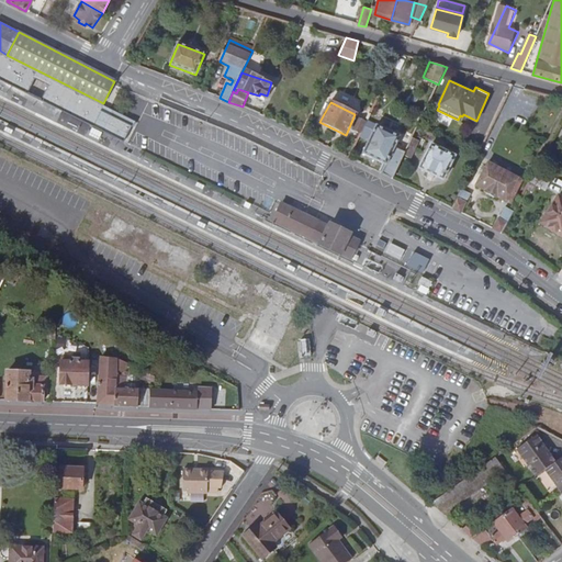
[(357,131),(361,132),(368,121),(363,119),(357,131)]
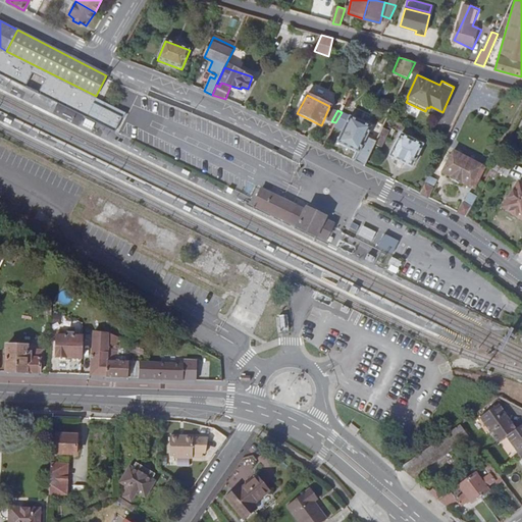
[(368,137),(373,125),(342,111),(342,112),(335,122),(334,126),(343,131),(337,142),(358,153),(355,160),(365,165),(375,144),(377,142),(368,137)]
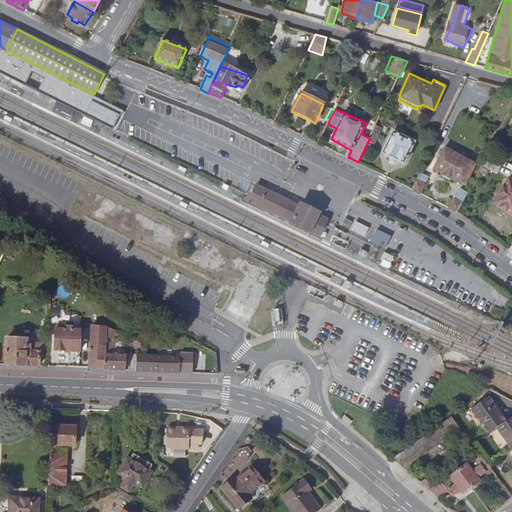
[(376,132),(378,126),(376,125),(370,139),(368,141),(374,144),(379,134),(376,132)]
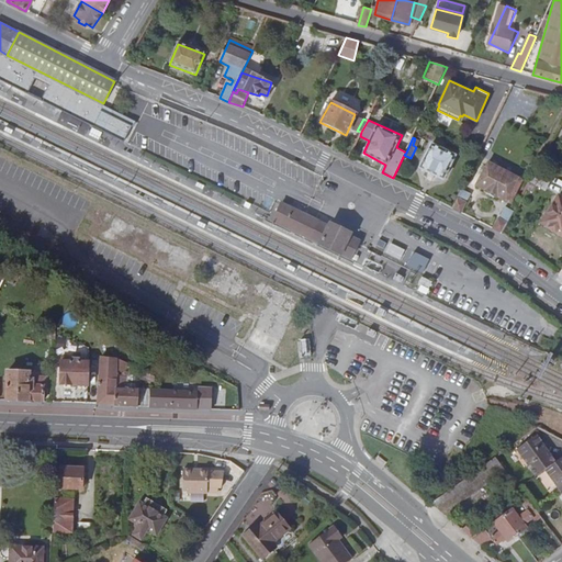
[(442,178),(457,150),(433,139),(419,167),(442,178)]
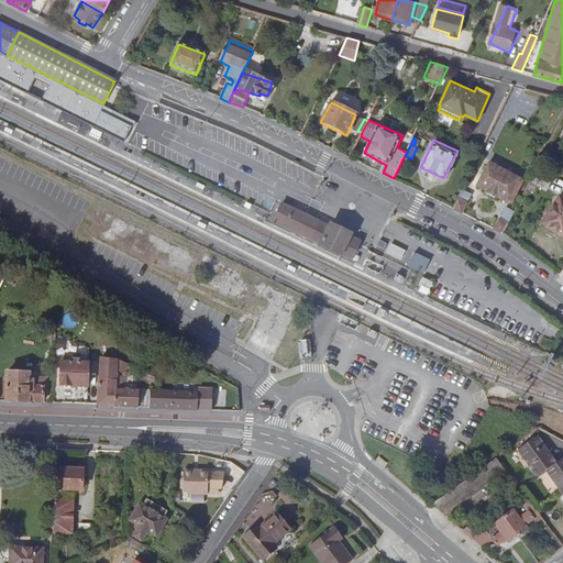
[(509,198),(520,174),(489,158),(477,183),(484,186),(483,188),(496,194),(497,192),(509,198)]
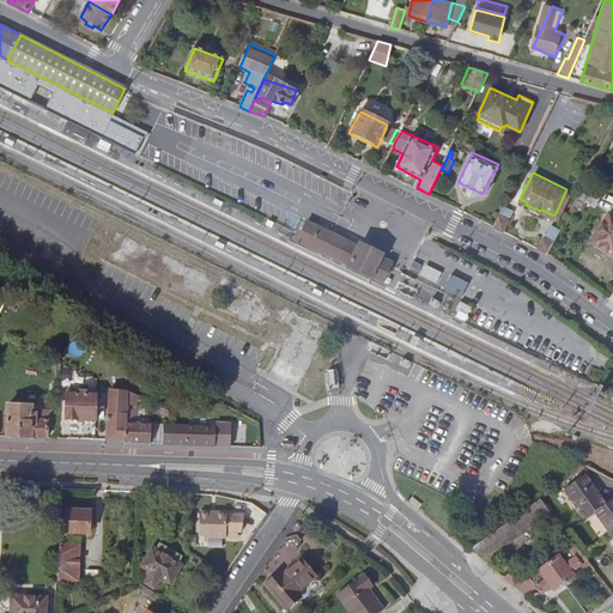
[(590,176),(587,183),(594,188),(598,181),(590,176)]
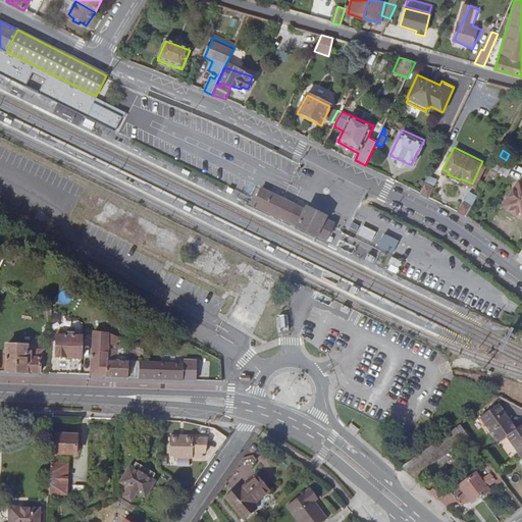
[(506,177),(513,164),(506,160),(500,156),(492,169),(499,173),(506,177)]
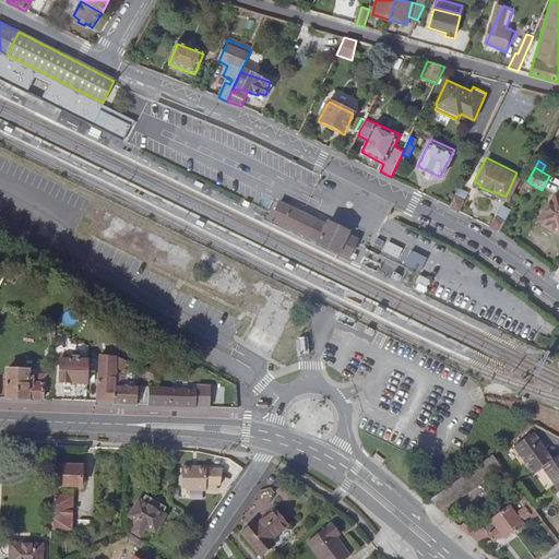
[(534,186),(527,181),(524,188),(530,192),(534,186)]
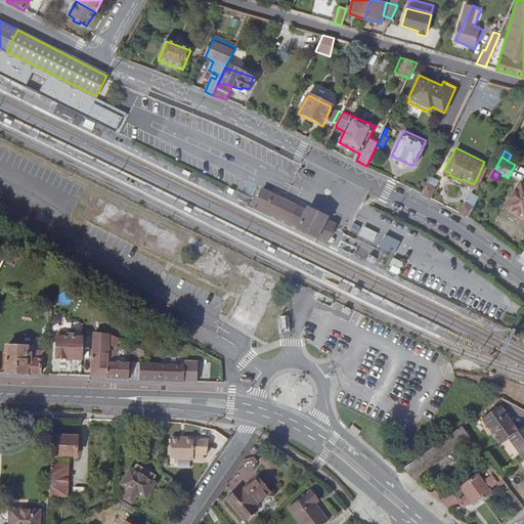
[(430,197),(438,181),(431,177),(423,193),(430,197)]
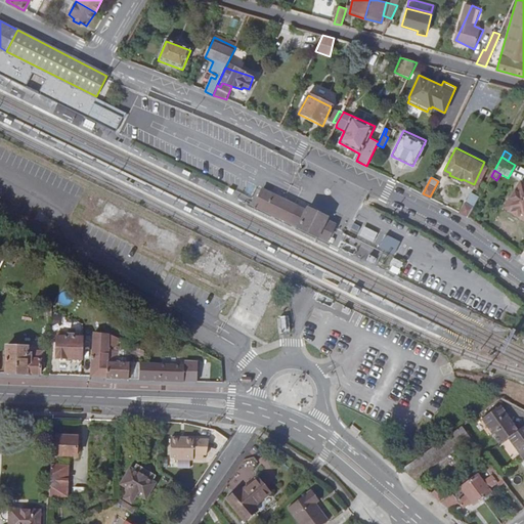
[(504,209),(523,224),(523,186),(522,185),(504,209)]
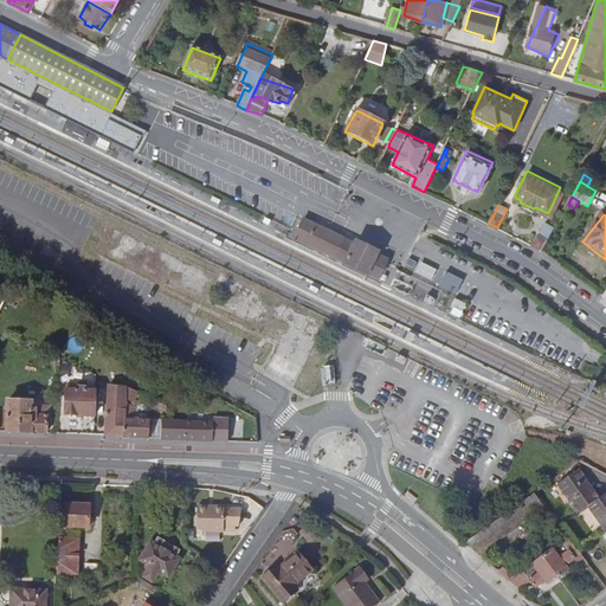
[(298,232),(296,238),(380,279),(381,276),(385,270),(387,264),(389,259),(378,255),(379,251),(368,246),(358,242),(356,244),(327,230),(304,219),(298,232)]
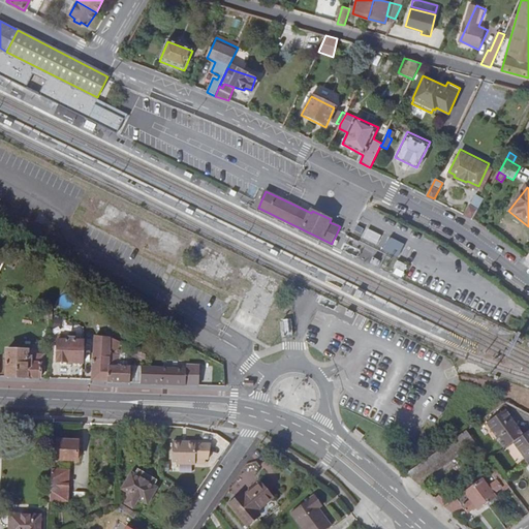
[(465,213),(472,218),(481,201),(474,197),(465,213)]
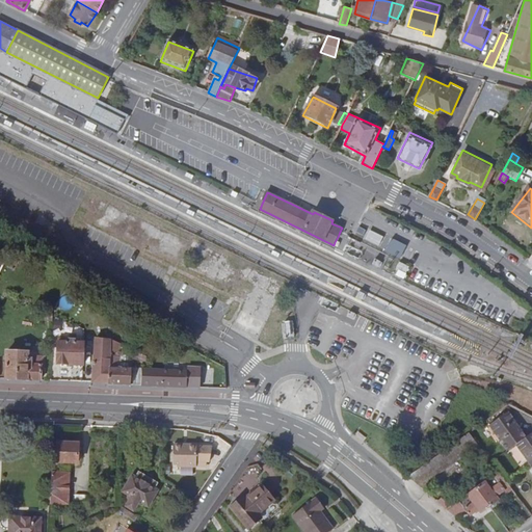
[(379,245),(383,236),(370,229),(365,238),(379,245)]
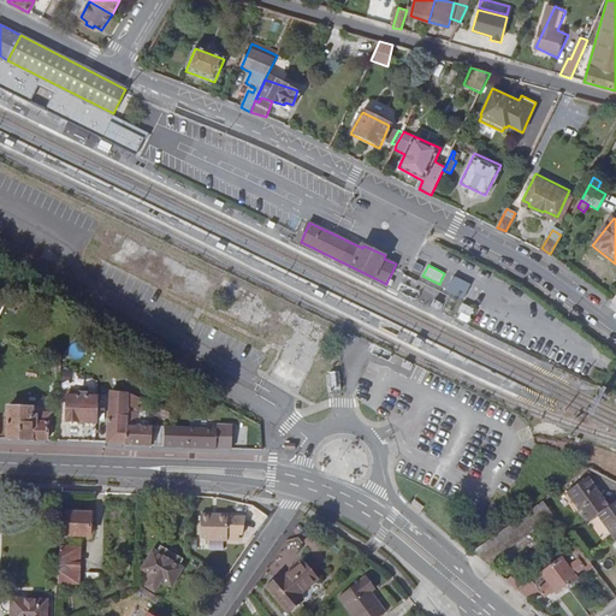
[(471,283),(452,274),(445,290),(463,298),(471,283)]
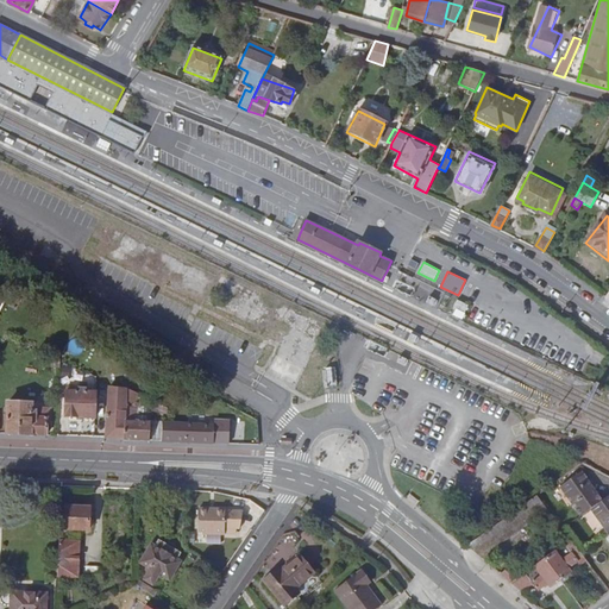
[(458,301),(454,308),(466,313),(470,307),(458,301)]
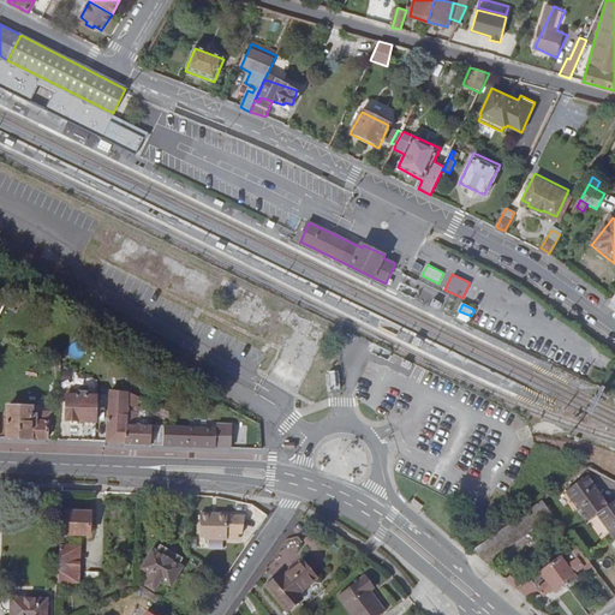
[(106,442),(125,442),(127,394),(109,386),(106,442)]
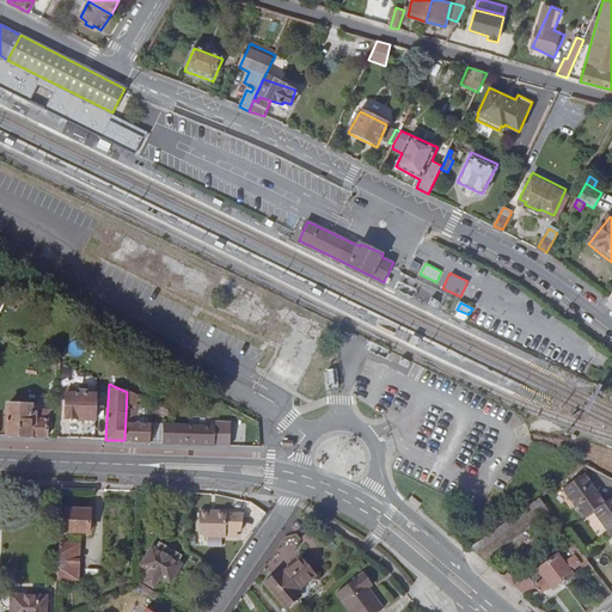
[(65,420),(95,421),(96,396),(86,395),(86,391),(67,390),(65,420)]
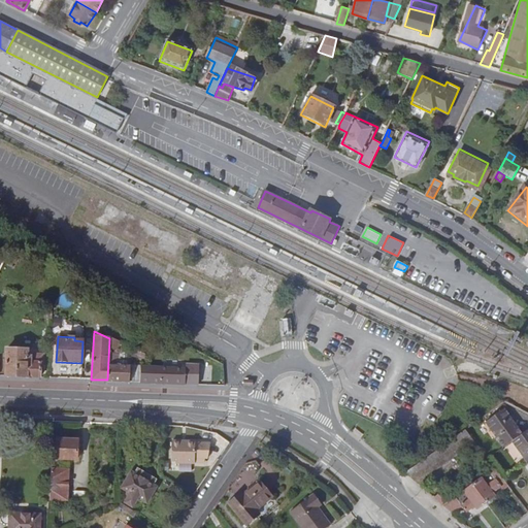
[(119,349),(120,342),(109,338),(107,380),(107,383),(129,384),(129,383),(130,367),(118,365),(119,349)]
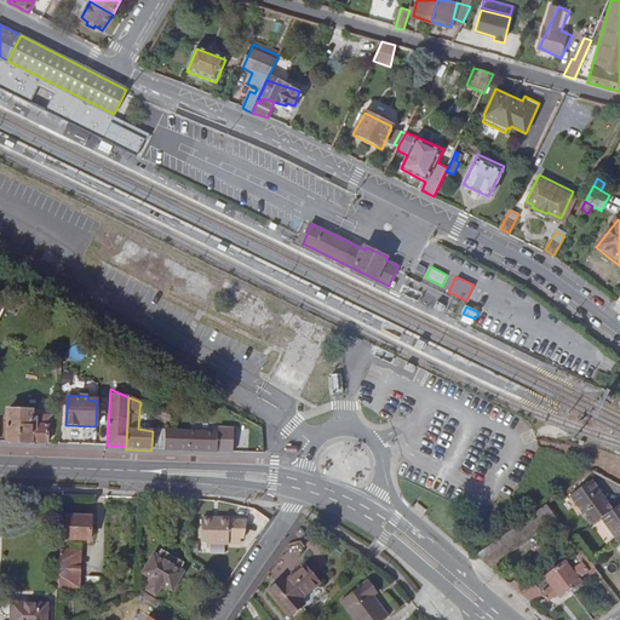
[(164,425),(168,415),(141,402),(139,409),(148,413),(147,415),(154,419),(154,422),(164,425)]
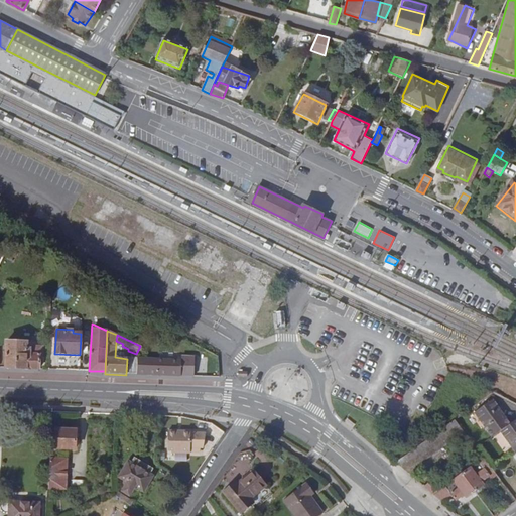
[(26,342),(8,341),(6,368),(38,369),(39,351),(29,350),(29,347),(26,346),(26,342)]
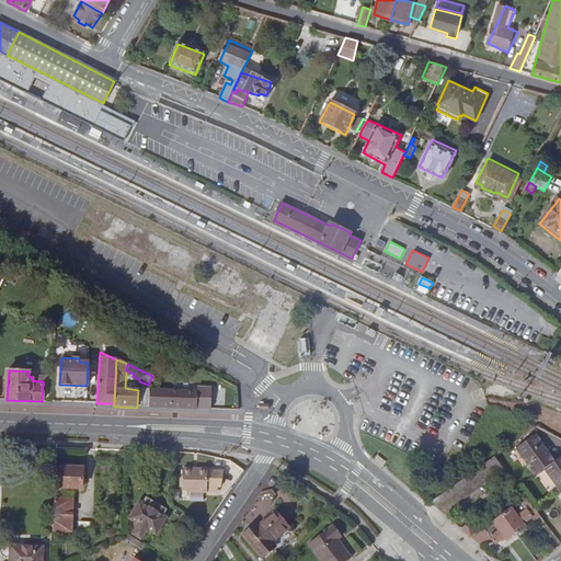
[(213,386),(198,387),(197,392),(197,410),(212,410),(213,386)]
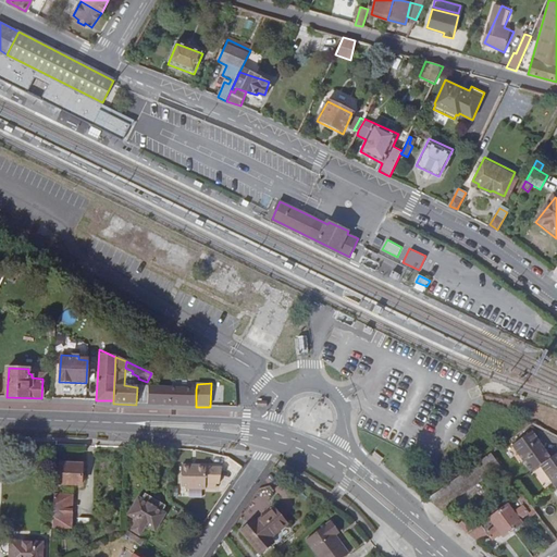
[(149,387),(137,387),(136,404),(144,404),(144,394),(148,394),(149,387)]
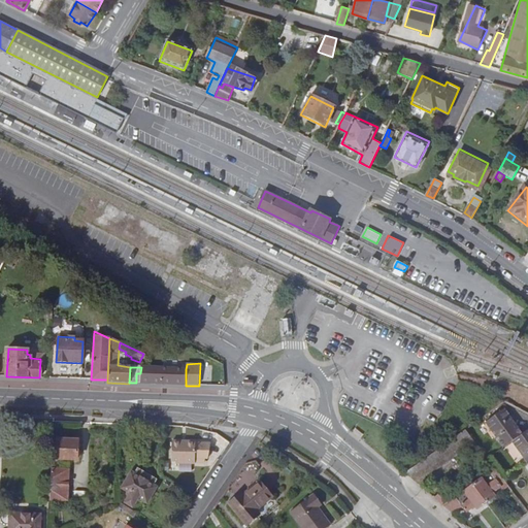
[(140,373),(136,373),(136,383),(136,384),(186,386),(186,369),(141,367),(140,373)]
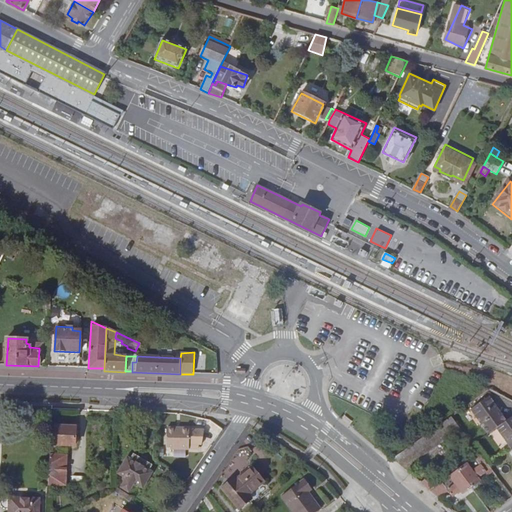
[(511,418),(509,420),(491,397),(472,411),(490,435),(498,429),(511,447),(511,418)]
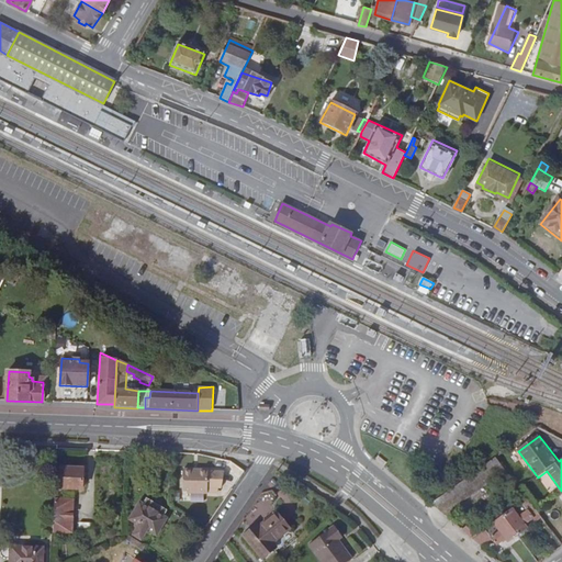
[(473,474),(480,483),(504,465),(497,457),(473,474)]
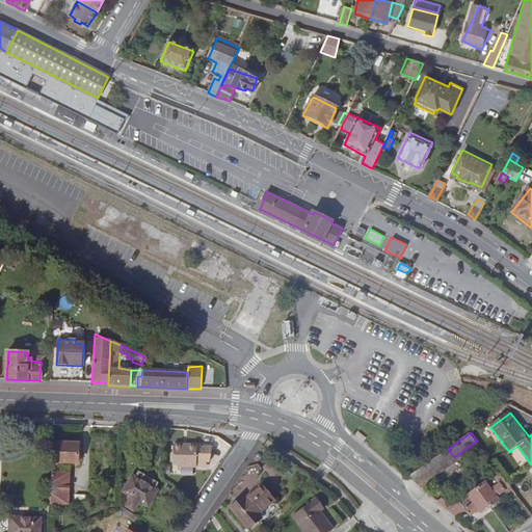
[(77,464),(78,445),(57,444),(56,463),(77,464)]
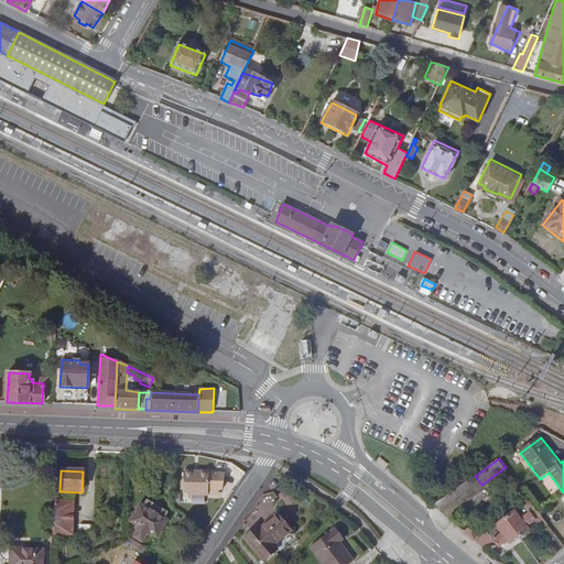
[(209,473),(184,473),(183,494),(187,494),(187,496),(208,497),(208,490),(209,475),(209,473)]
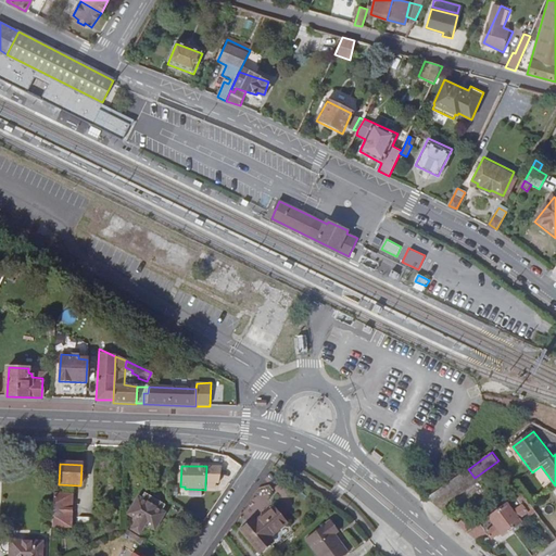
[(223,484),(223,468),(206,468),(205,483),(223,484)]
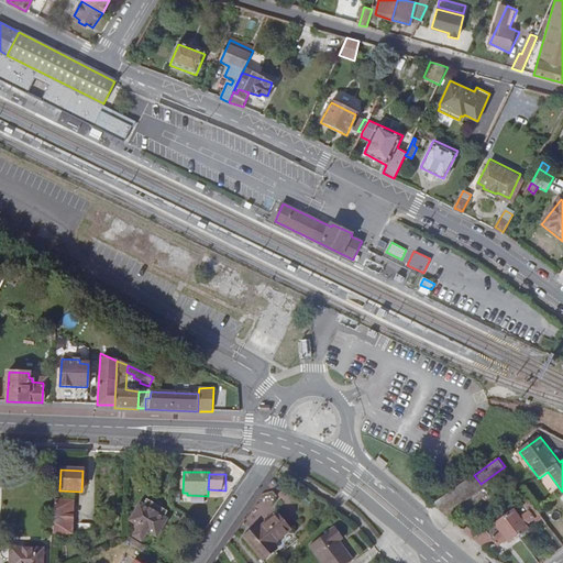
[(443,498),(449,506),(481,484),(474,475),(443,498)]
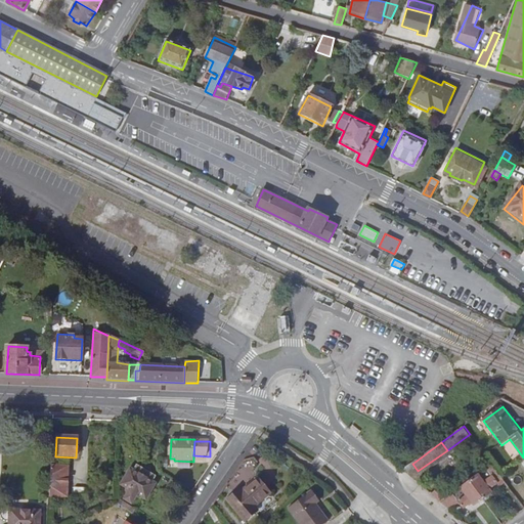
[(401,471),(409,477),(418,471),(412,464),(401,471)]
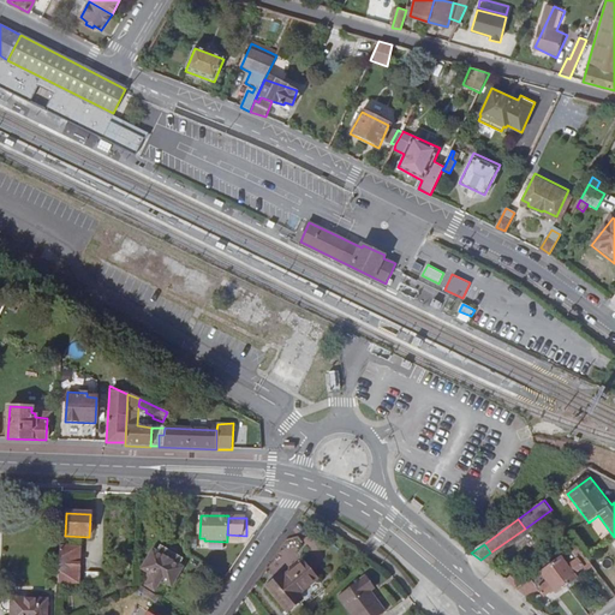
[(160,547),(155,555),(177,567),(180,559),(160,547)]
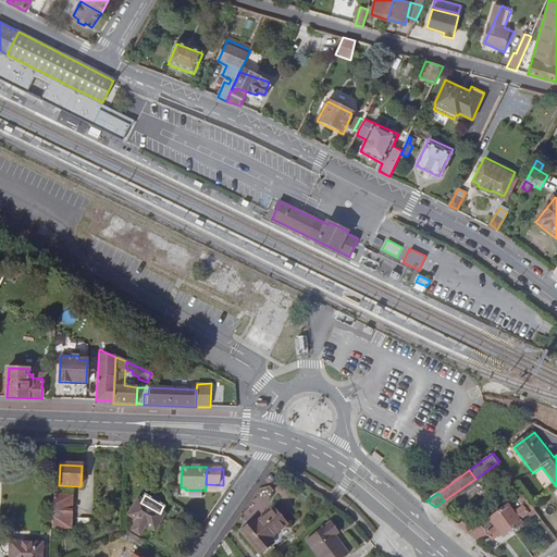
[(71,530),(73,497),(53,496),(52,529),(71,530)]
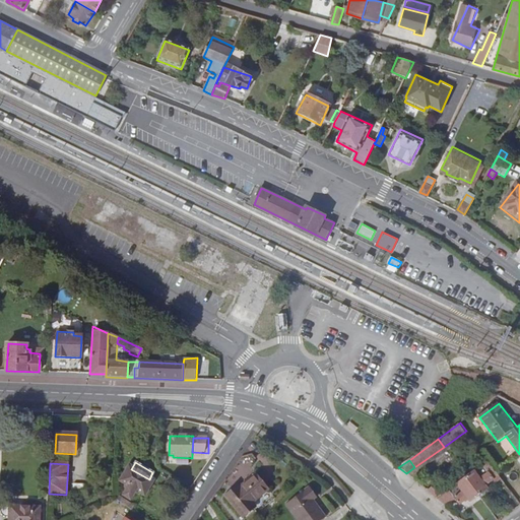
[(131,469),(128,467),(120,482),(126,486),(120,497),(129,502),(135,492),(144,497),(152,481),(149,479),(131,469)]
